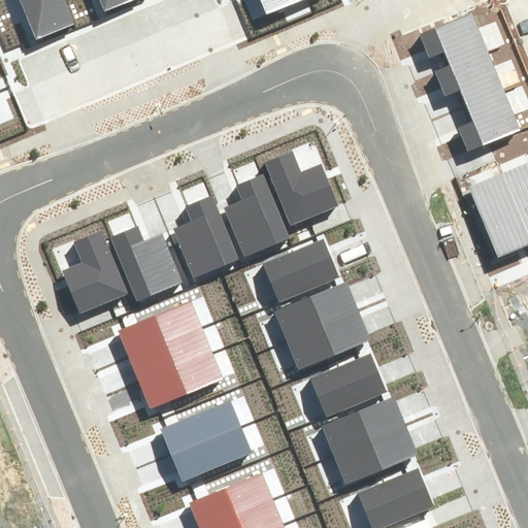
[(19,0),(36,40),(74,25),(63,0),(19,0)]
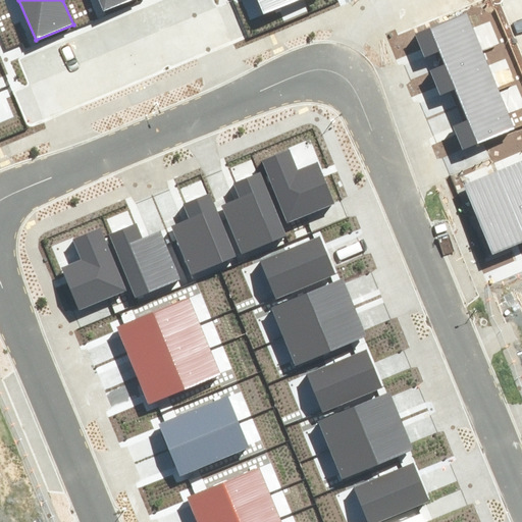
[(97,0),(102,10),(127,0),(97,0)]
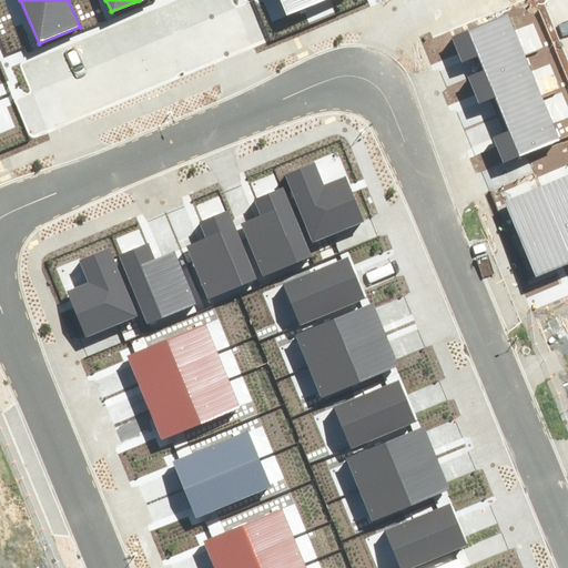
[(281,0),(287,16),(324,0),(281,0)]
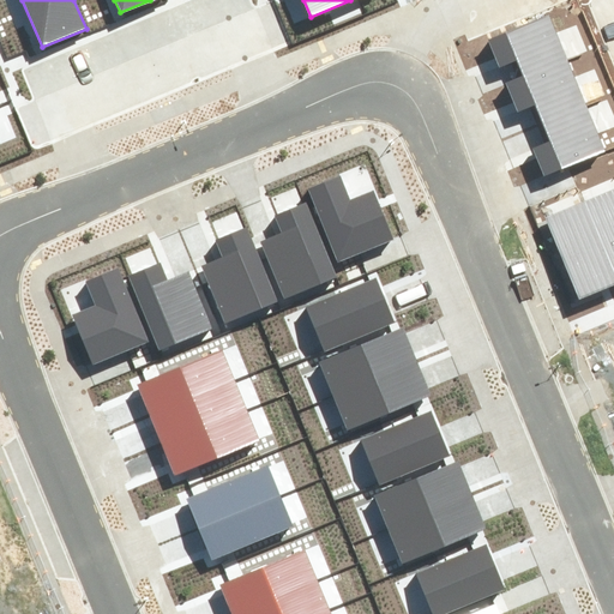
[(551,17),(488,41),(499,70),(521,61),(527,76),(567,60),(551,17)]
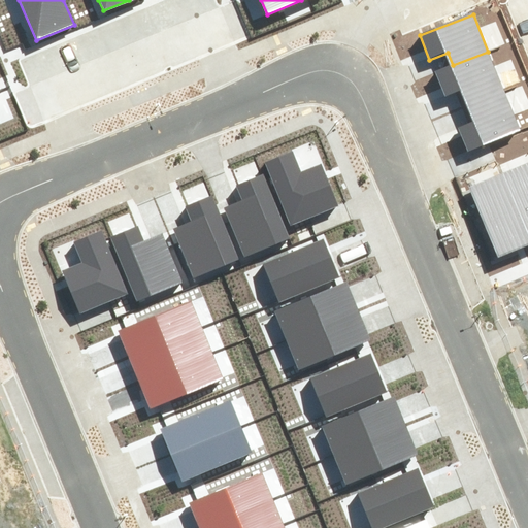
[(453,65),(435,72),(444,96),(463,89),(469,104),(503,92),(488,52),(453,65)]
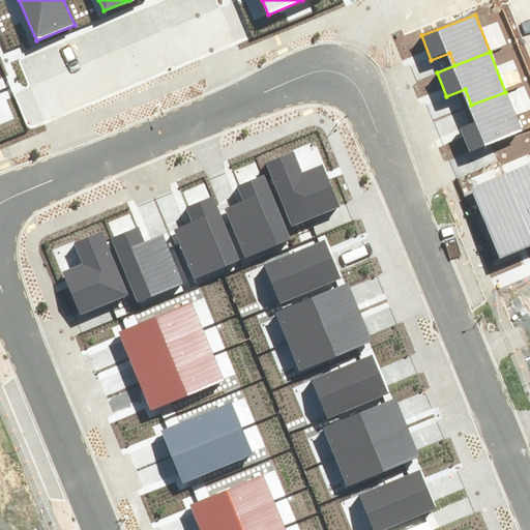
[(459,129),(468,153),(521,133),(505,92),(471,105),(477,122),(459,129)]
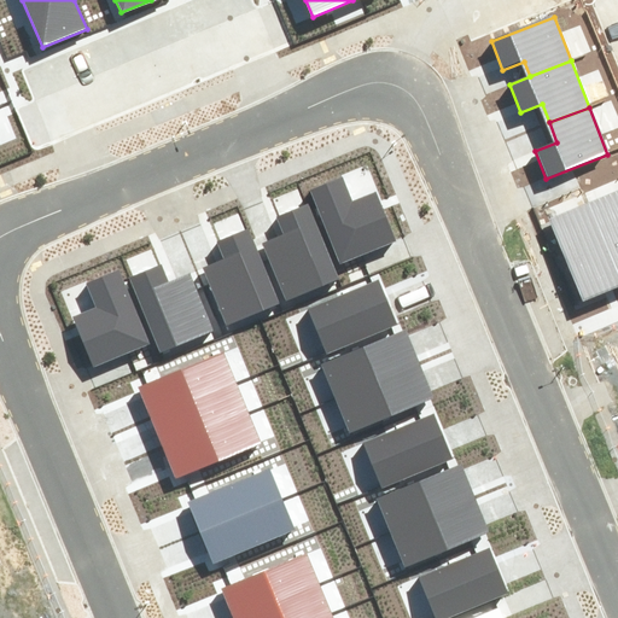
[(313,190),(343,264),(396,243),(373,188),(351,197),(343,178),(313,190)]
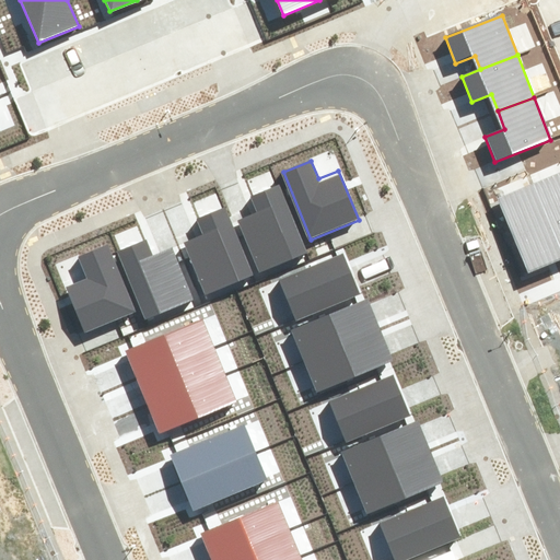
[(559,260),(559,259),(559,175),(529,188),(559,260)]
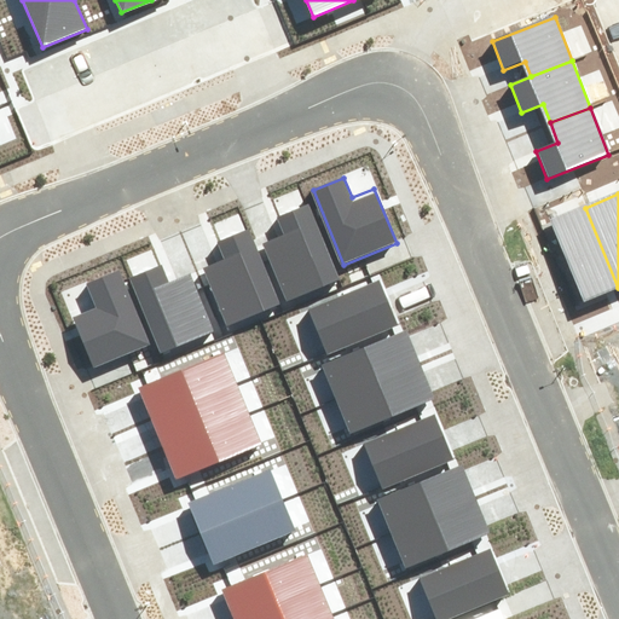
[(285,300),(339,279),(308,204),(277,217),(285,236),(264,246),(285,300)]
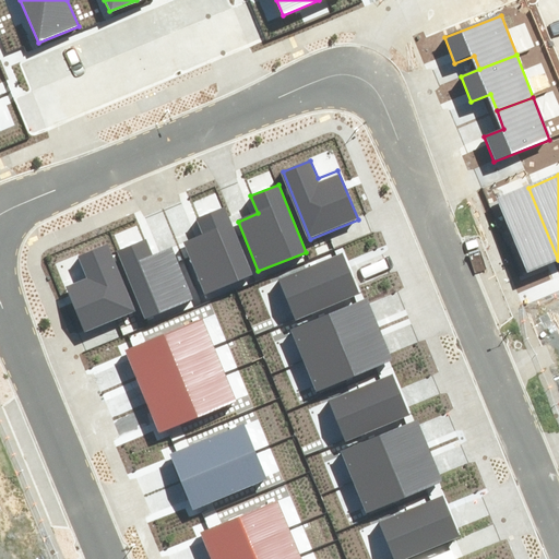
[(498,200),(527,273),(558,260),(528,188),(498,200)]
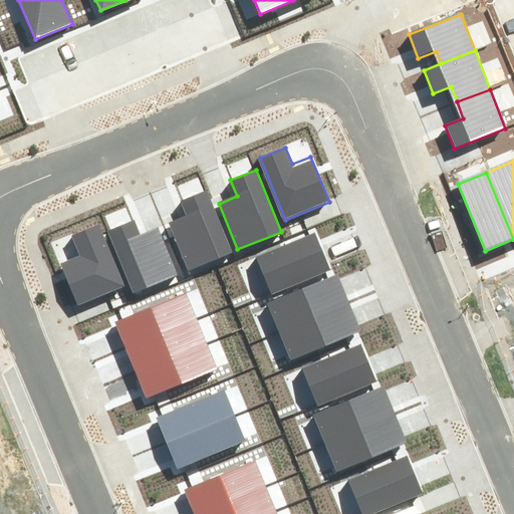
[(187,271),(231,253),(206,191),(180,201),(186,218),(168,225),(187,271)]
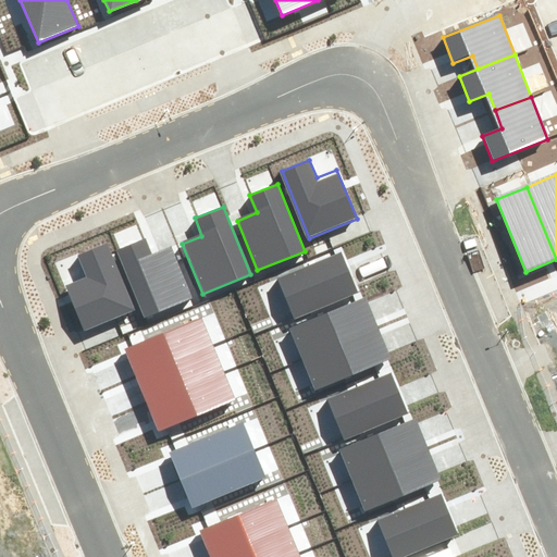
[(118,249),(145,317),(193,297),(173,248),(153,256),(146,238),(118,249)]
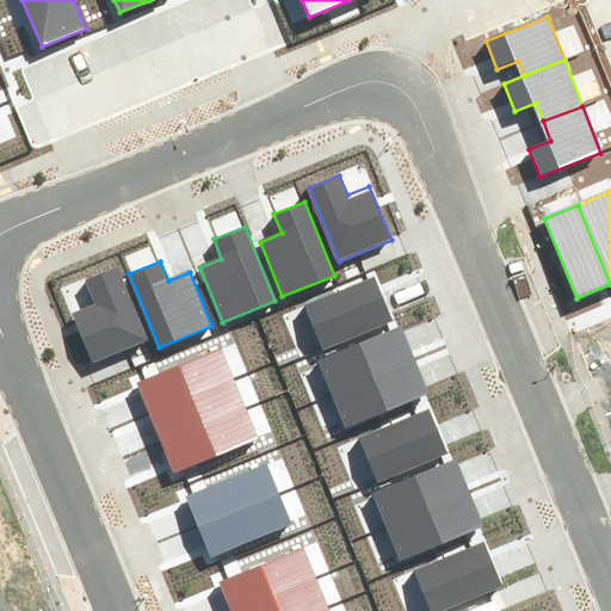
[(75,314),(96,362),(150,339),(119,265),(84,279),(94,306),(75,314)]
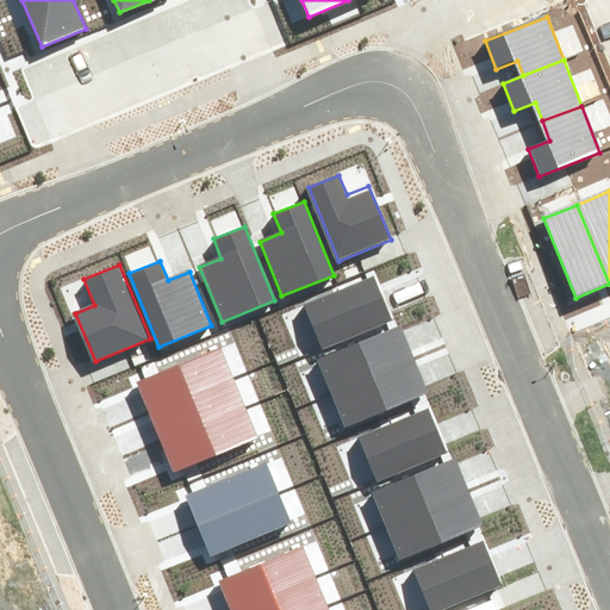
[(372,277),(305,304),(322,347),(390,319),(372,277)]
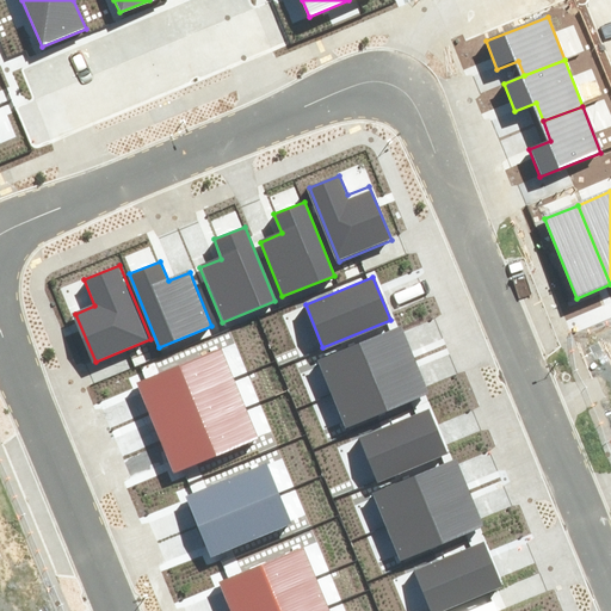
[(318,359),(332,393),(414,359),(401,326),(318,359)]
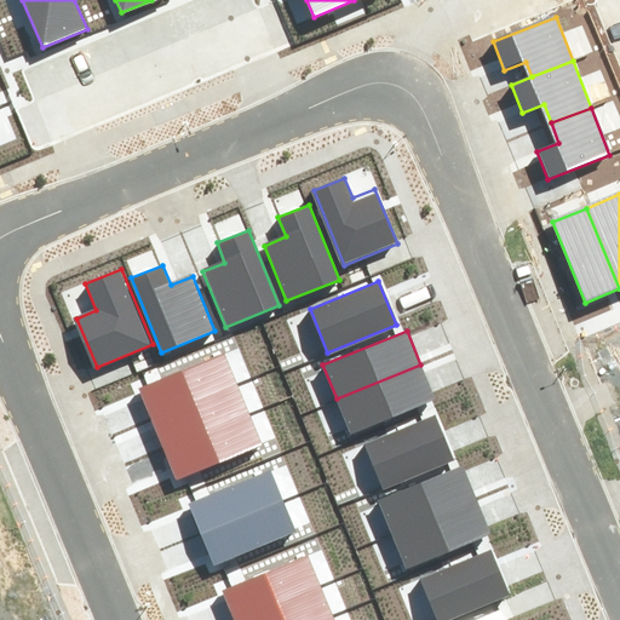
[(135,390),(147,419),(231,385),(220,355),(135,390)]
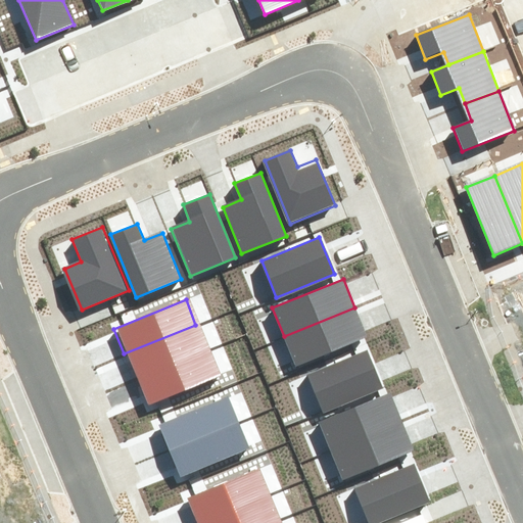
[(284,336),(296,367),(367,337),(354,307),(284,336)]
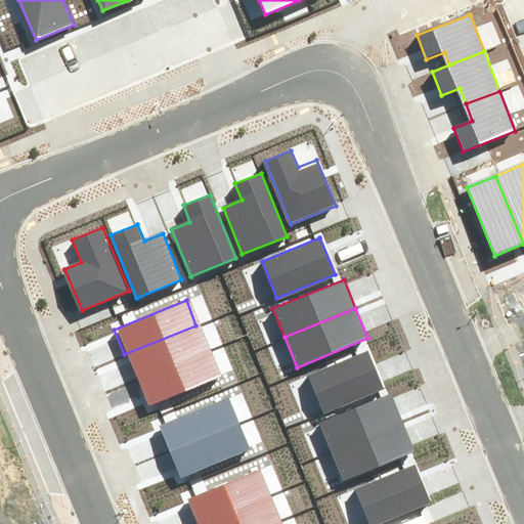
[(124,354),(134,379),(206,349),(195,325),(124,354)]
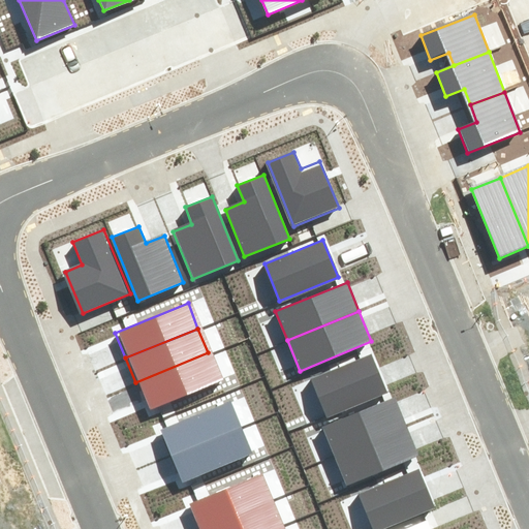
[(135,382),(146,409),(219,379),(208,352),(135,382)]
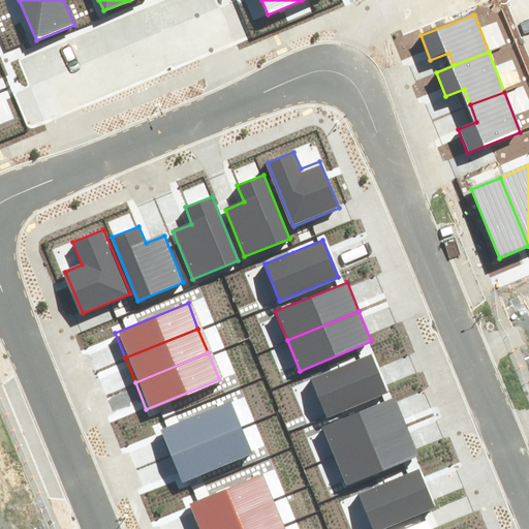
[(370,355),(312,378),(327,416),(385,393),(370,355)]
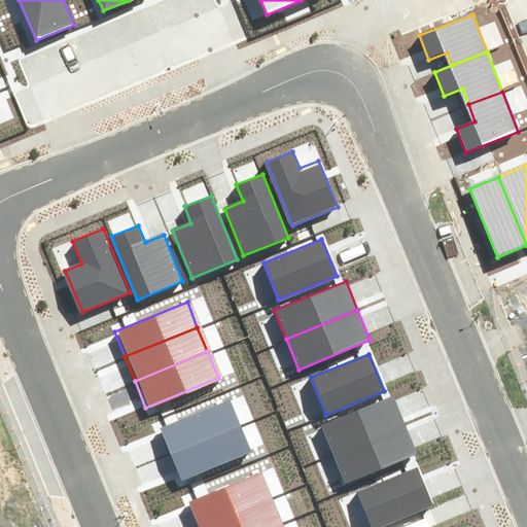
[(319,424),(331,453),(402,423),(390,394),(319,424)]
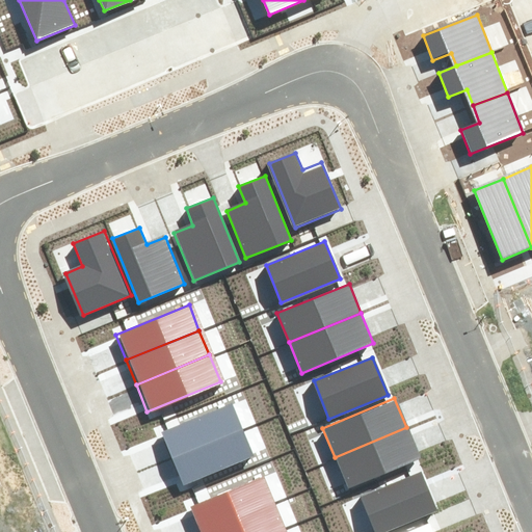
[(158,433),(168,457),(241,428),(232,403),(158,433)]
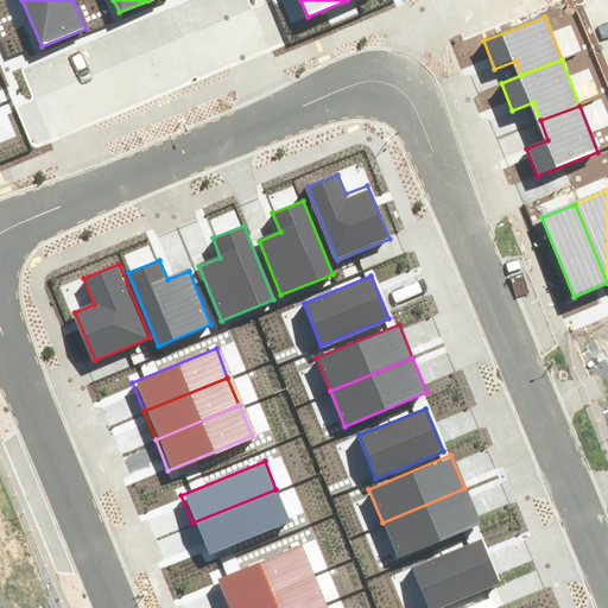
[(382,523),(397,557),(479,523),(464,488),(382,523)]
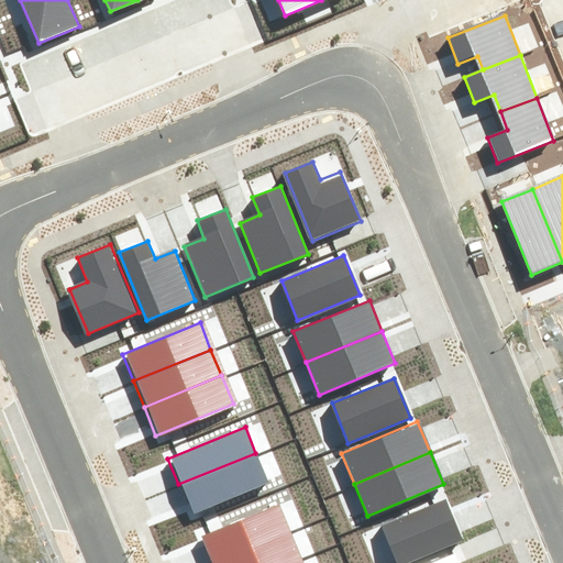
[(178,484),(190,512),(267,482),(255,453),(178,484)]
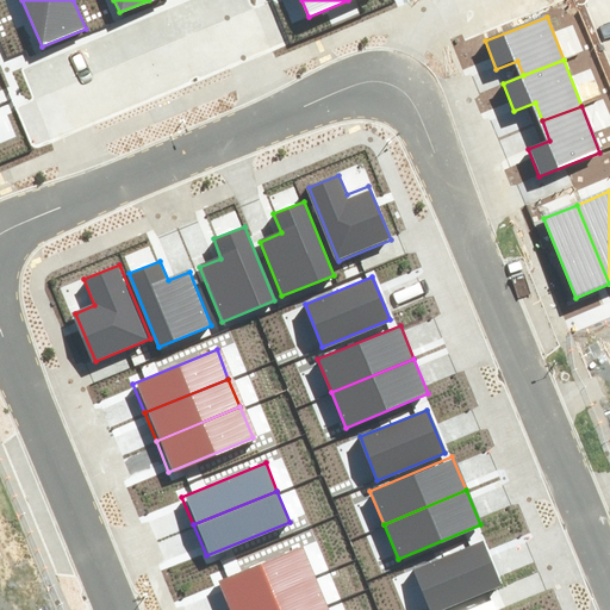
[(483,543),(416,570),(431,609),(442,609),(500,586),(483,543)]
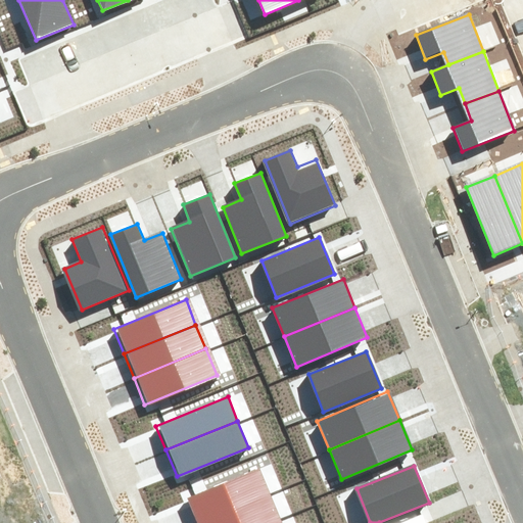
[(188,500),(197,522),(200,522),(271,494),(260,470),(188,500)]
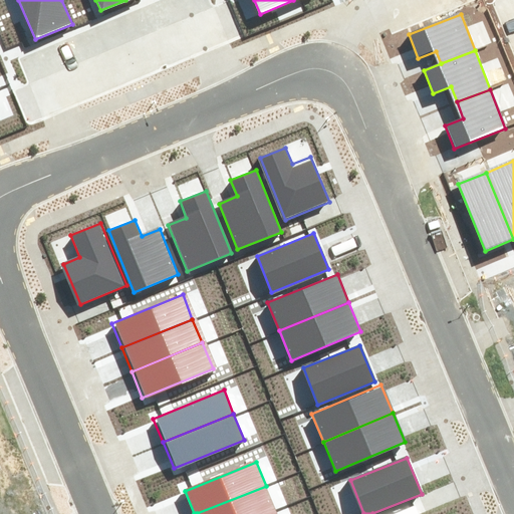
[(197,513),(265,513),(275,510),(266,486),(197,513)]
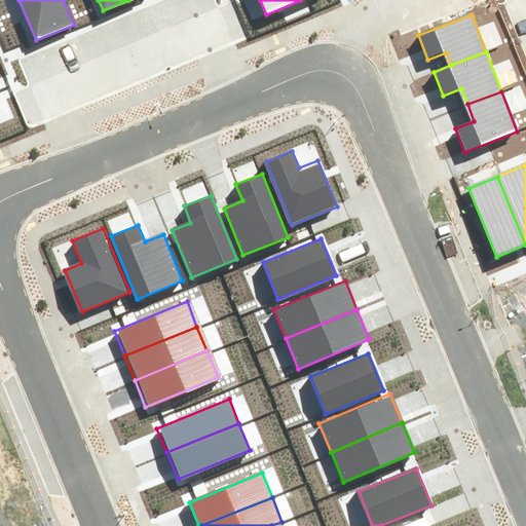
[(400,525),(427,525),(424,516),(400,525)]
